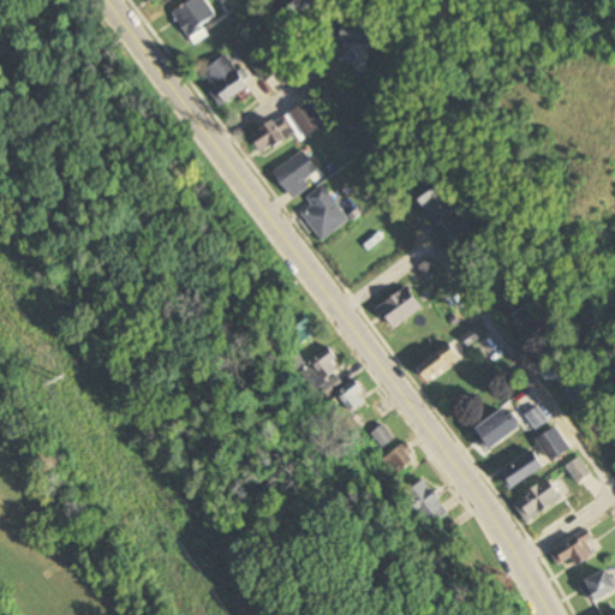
[(191,0),(172,15),(190,39),(219,19),(206,0),(191,0)]
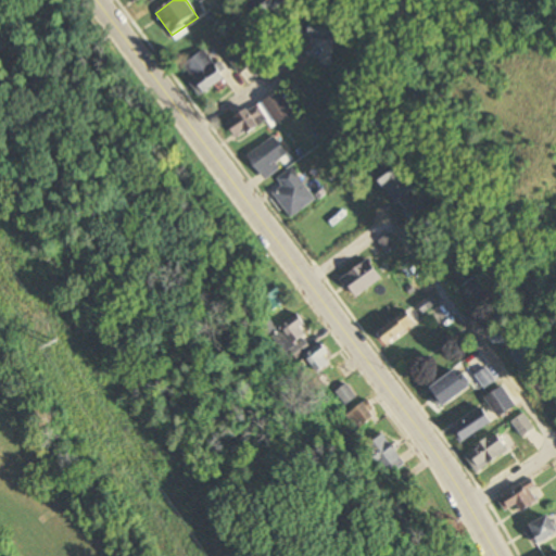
[(267,19),(289,0),(253,0),(267,19)]
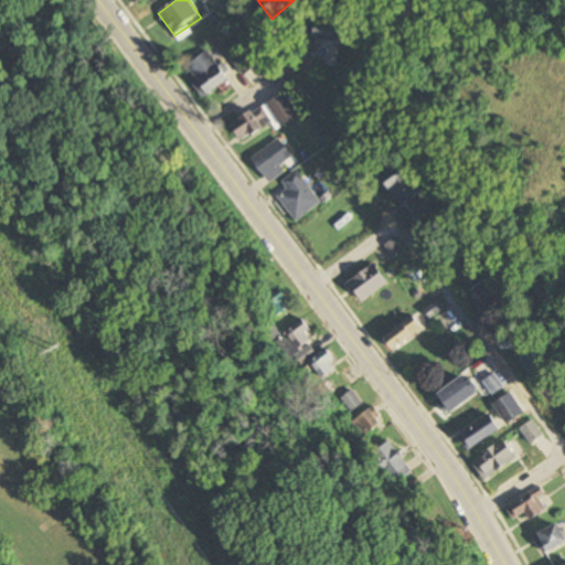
[(316,38),(337,38),(337,21),(316,21),(316,38)]
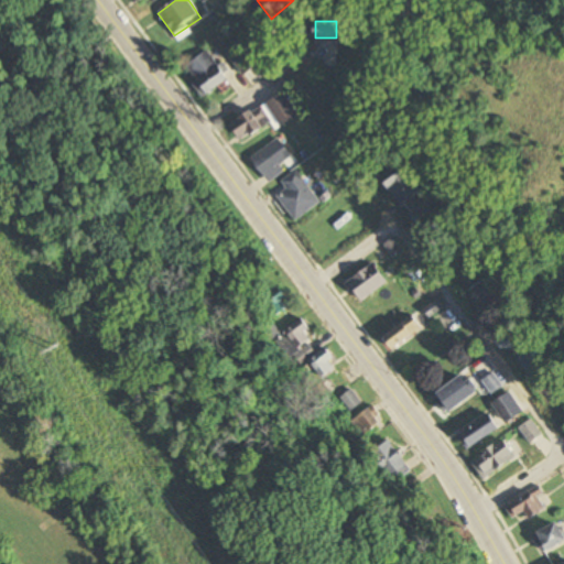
[(185,69),(207,97),(229,78),(207,51),(185,69)]
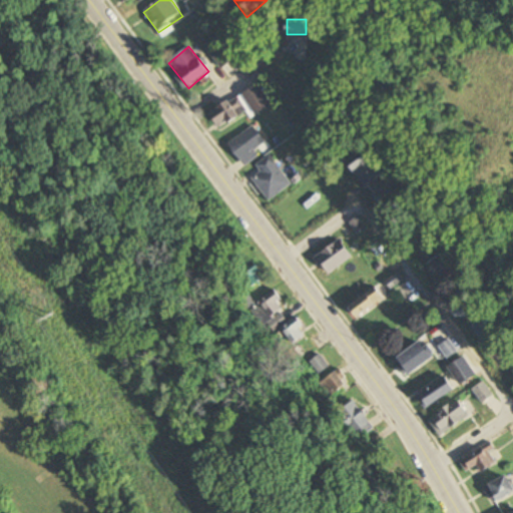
[(221,130),(246,112),(252,119),(271,106),(254,84),(211,115),(221,130)]
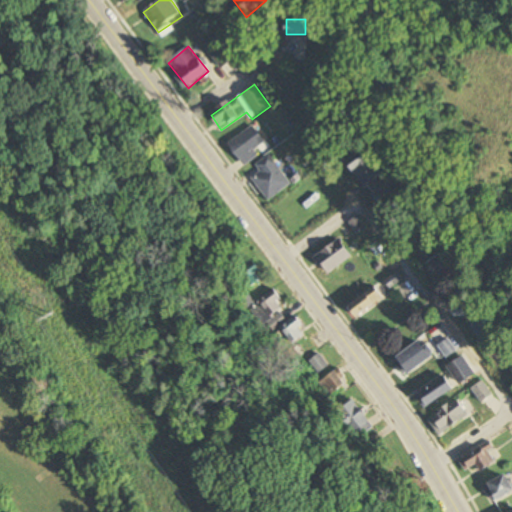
[(269,147),(253,126),(228,144),(245,166),(269,147)]
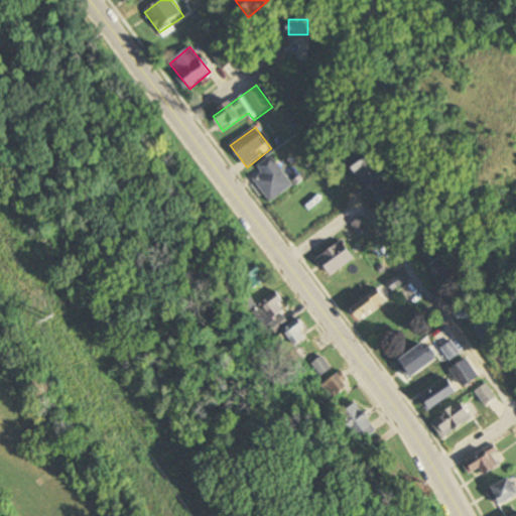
[(384,173),(361,151),(348,165),(371,186),(384,173)]
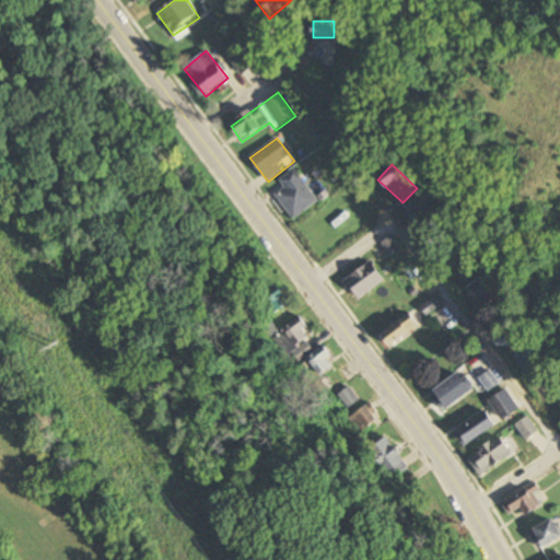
[(280,182),(284,188),(276,195),(294,220),(319,202),(295,170),(280,182)]
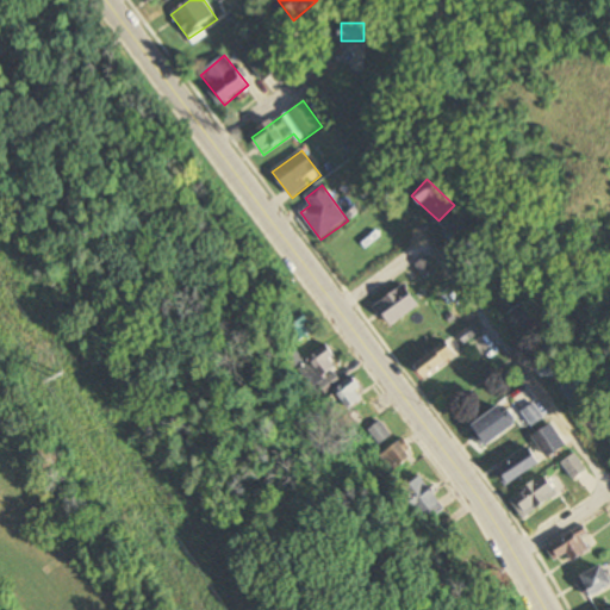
[(393,328),(421,305),(404,285),(377,307),(393,328)]
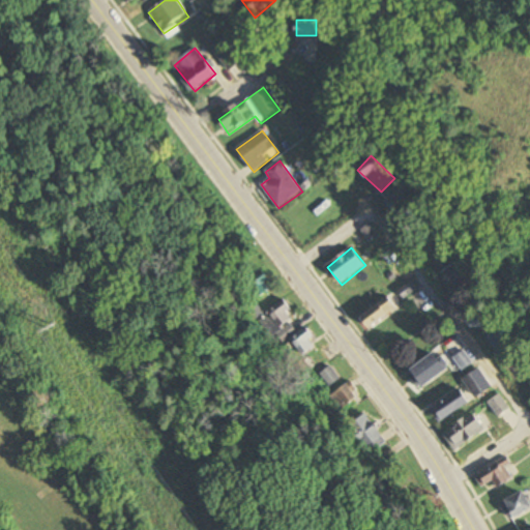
[(406,300),(417,290),(411,283),(400,293),(406,300)]
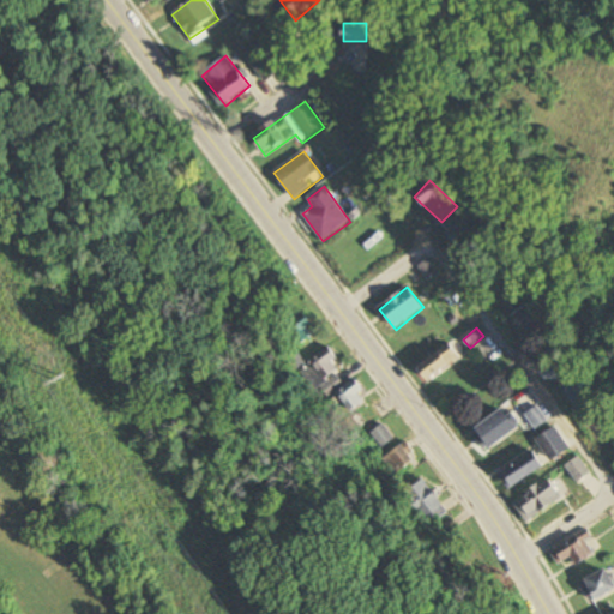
[(419,366),(428,381),(463,359),(455,343),(419,366)]
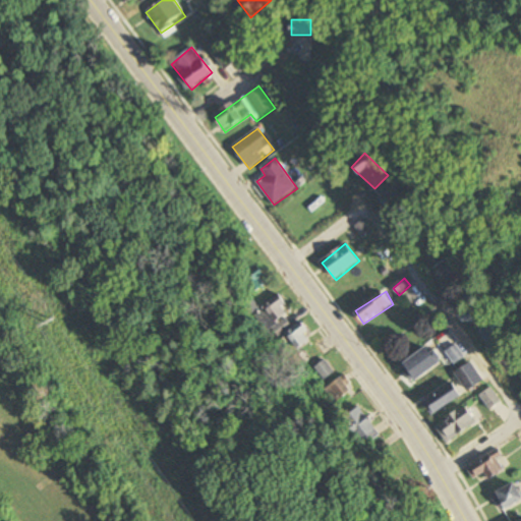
[(248,314),(258,307),(249,295),(239,303),(248,314)]
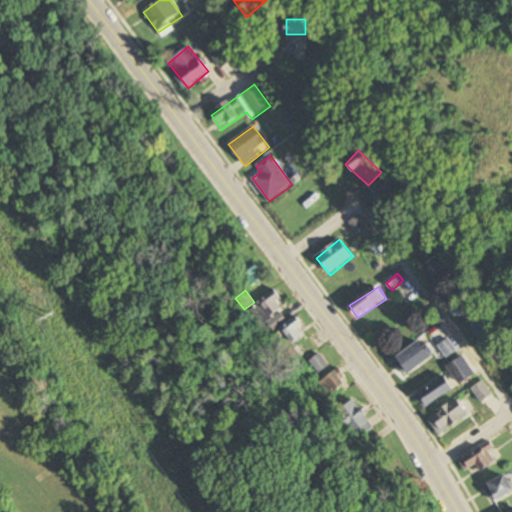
[(261,327),(267,323),(272,330),(285,321),(278,312),(287,306),(278,293),(251,312),(261,327)]
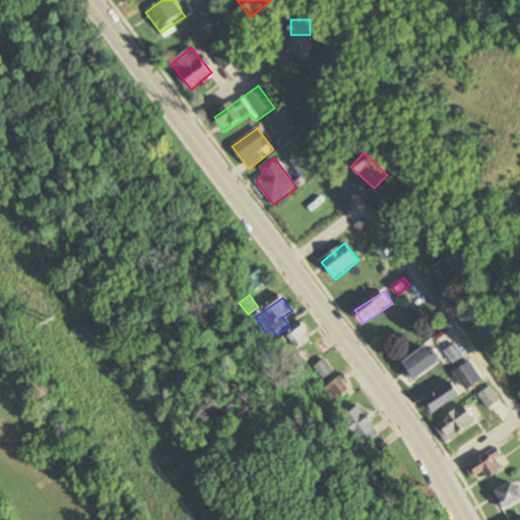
[(285,333),(297,349),(313,337),(302,322),(285,333)]
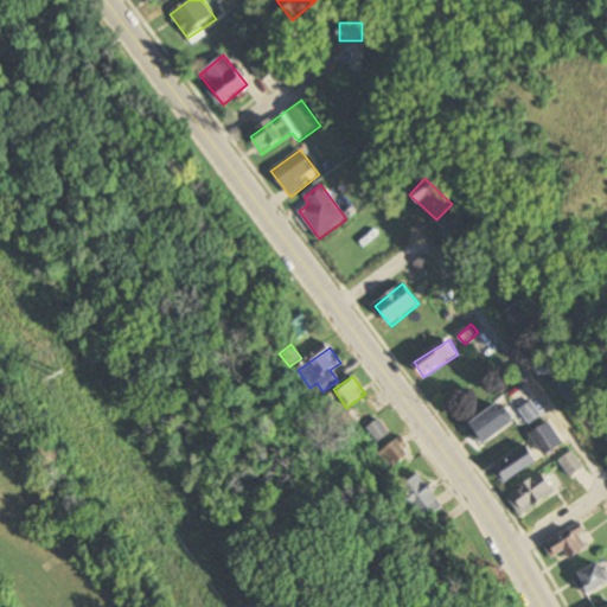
[(480,445),(515,423),(502,403),(468,425),(480,445)]
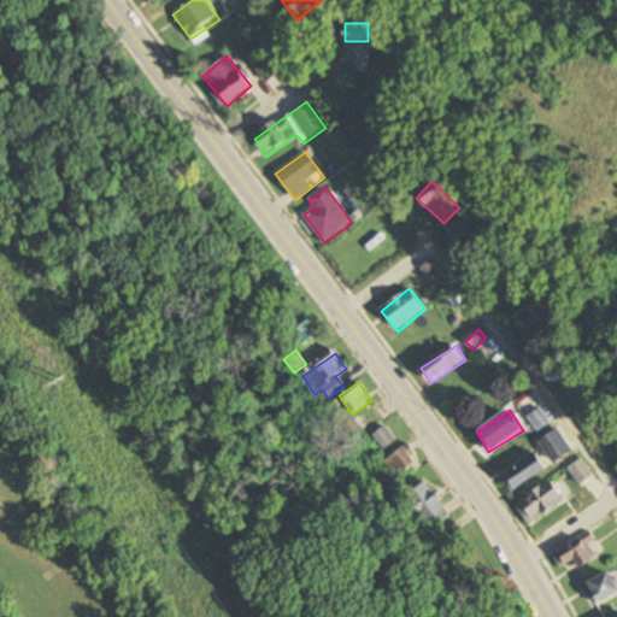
[(529,417),(539,432),(550,424),(540,410),(529,417)]
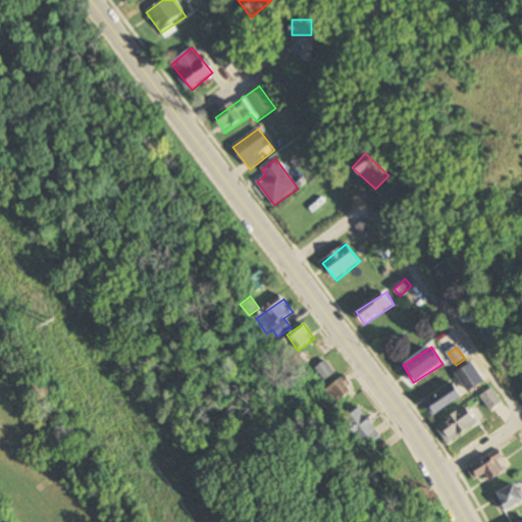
[(324,381),(335,373),(326,360),(315,369),(324,381)]
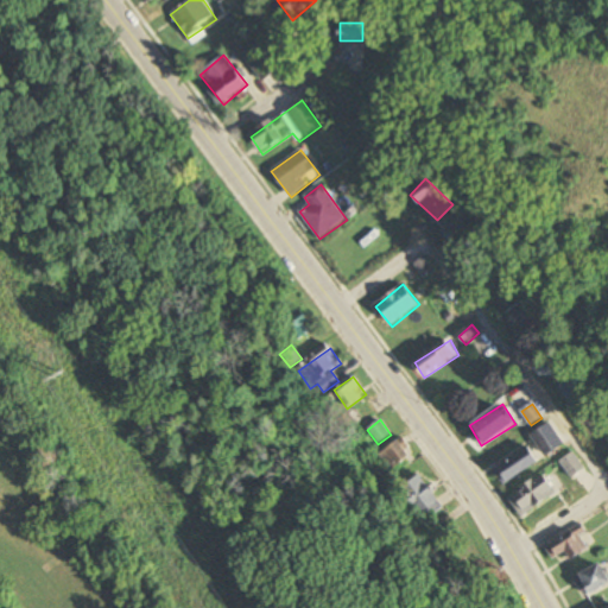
[(532,436),(548,456),(564,444),(549,424),(532,436)]
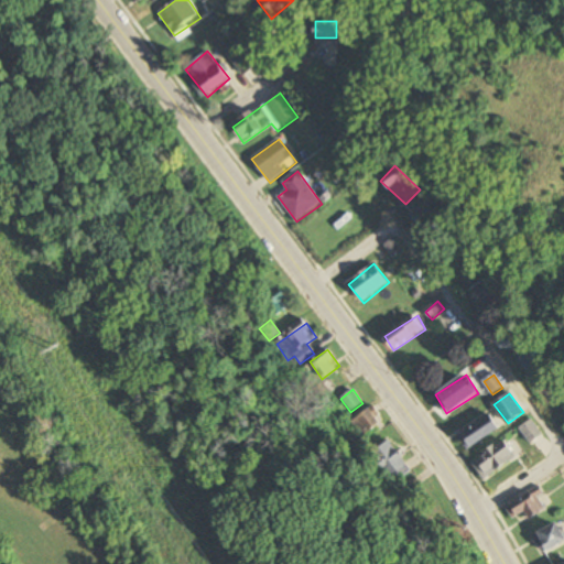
[(351,422),(362,437),(384,422),(373,407),(351,422)]
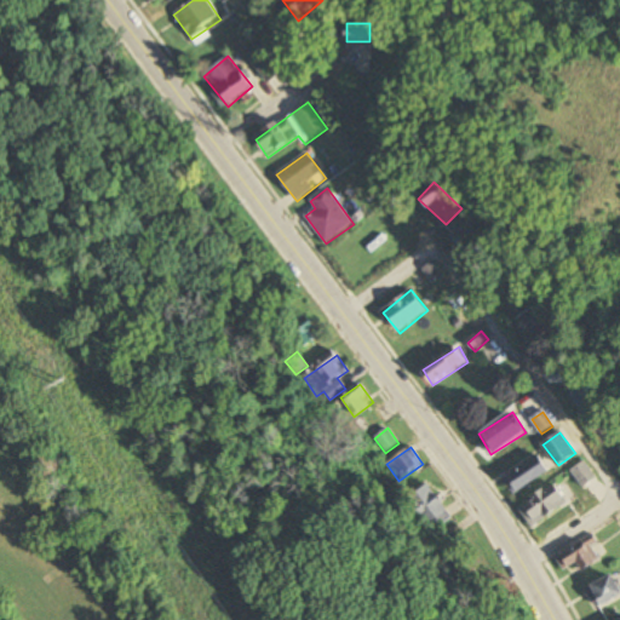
[(509,477),(520,494),(552,472),(540,455),(509,477)]
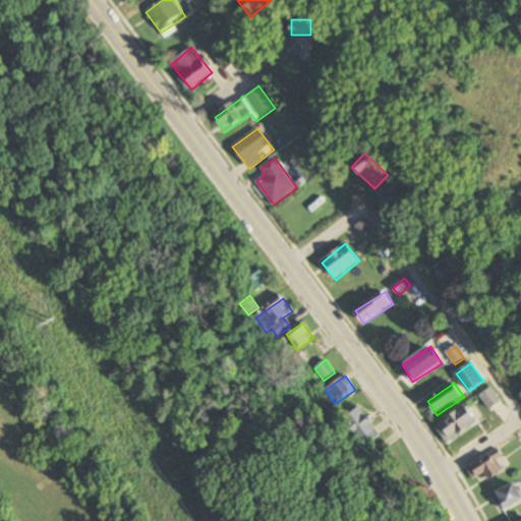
[(480,395),(489,410),(501,403),(491,388),(480,395)]
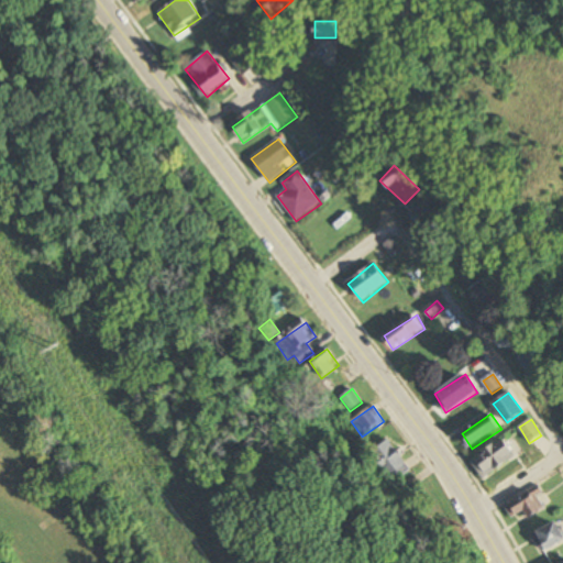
[(516,455),(500,438),(472,464),(487,481),(516,455)]
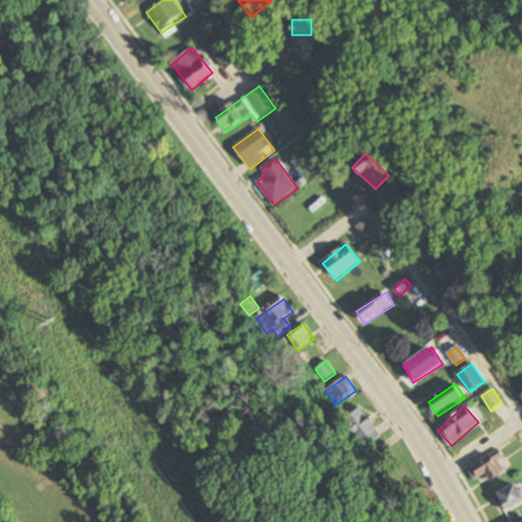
[(345,421),(368,449),(383,435),(360,408),(345,421)]
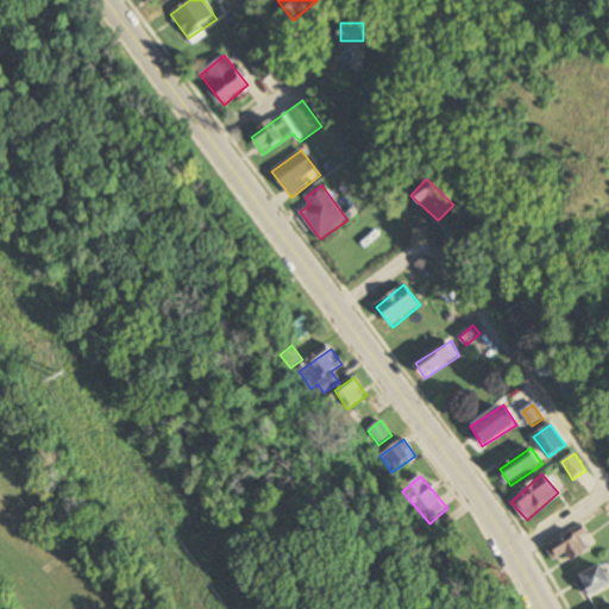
[(434,523),(440,533),(454,525),(449,515),(434,523)]
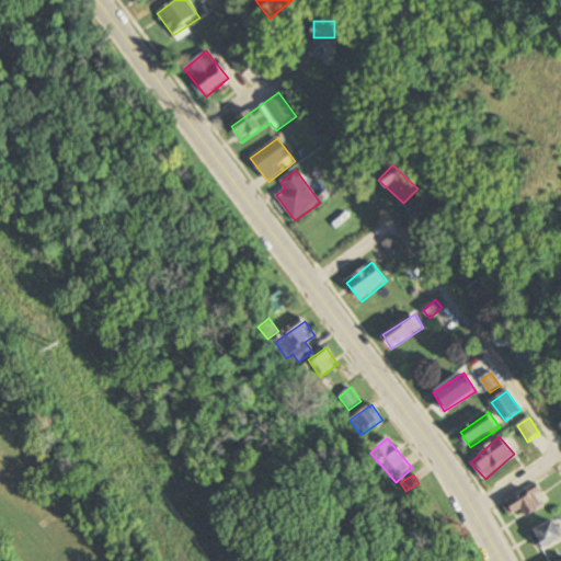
[(528,516),(548,503),(536,483),(503,504),(512,517),(524,510),(528,516)]
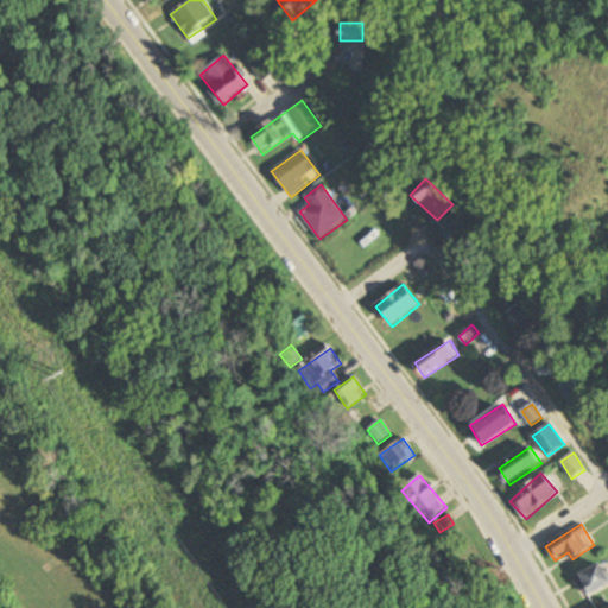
[(586,596),(607,586),(607,574),(603,564),(577,577),(586,596)]
